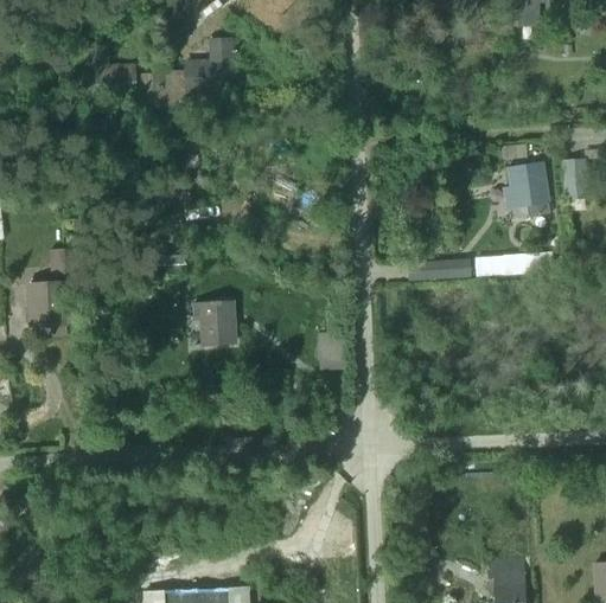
[(537,23),(537,1),(548,1),(548,0),(523,0),(523,23),(537,23)]
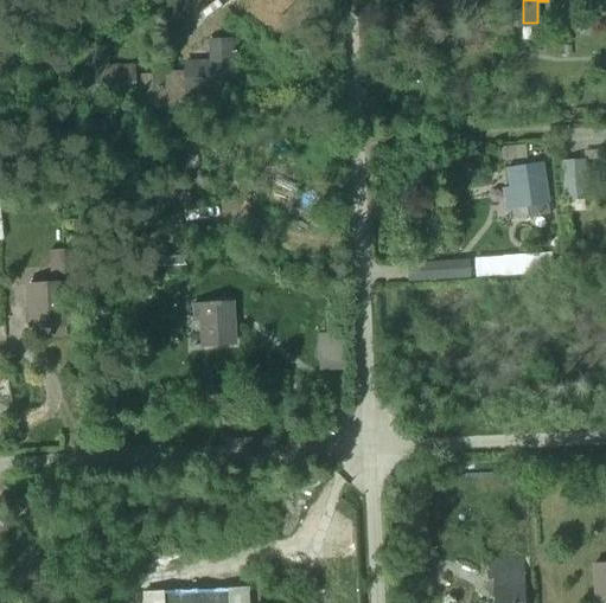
[(569,0),(569,8),(605,10),(605,0),(569,0)]
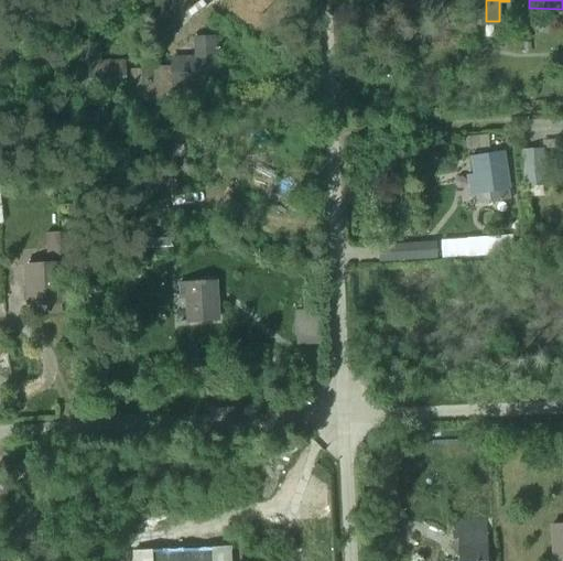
[(126,100),(175,98),(174,88),(209,87),(209,90),(199,90),(201,96),(218,96),(218,86),(219,86),(218,34),(195,34),(195,54),(171,55),(171,64),(140,66),(140,67),(126,68),(126,57),(103,58),(101,40),(77,41),(80,92),(125,89),(126,100)]
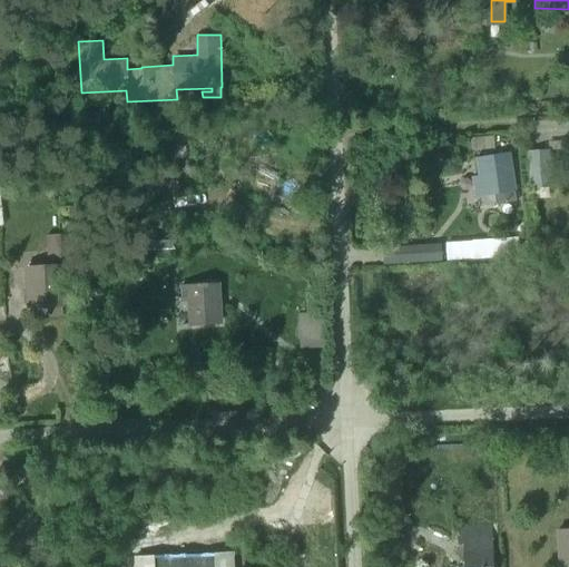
[(472,148),(493,146),(492,135),(471,137),(472,148)]
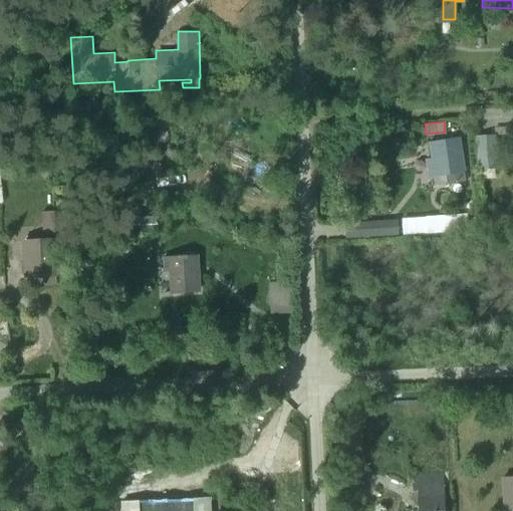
[(480,170),(499,168),(496,134),(477,135),(480,170)]
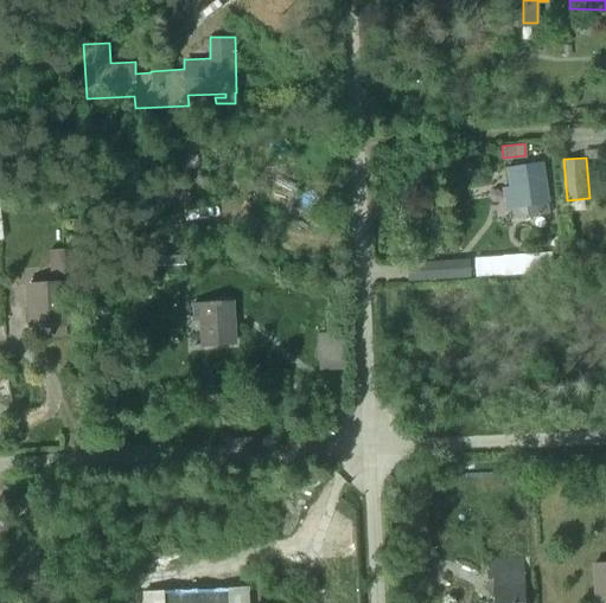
[(528,216),(550,212),(542,161),(508,167),(510,185),(503,186),(506,207),(527,204),(528,216)]
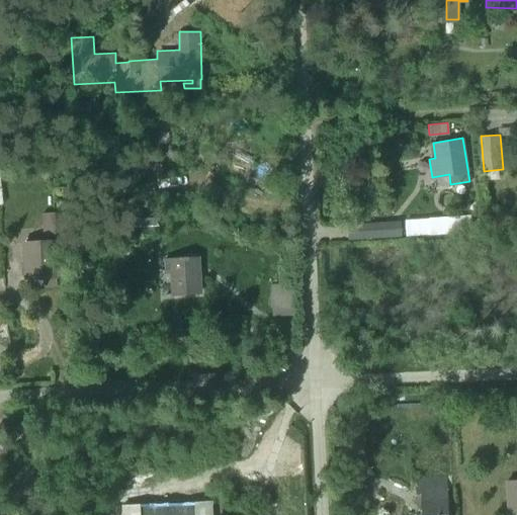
[(44,235),(61,234),(60,217),(63,217),(63,212),(55,213),(55,211),(42,212),(44,235)]
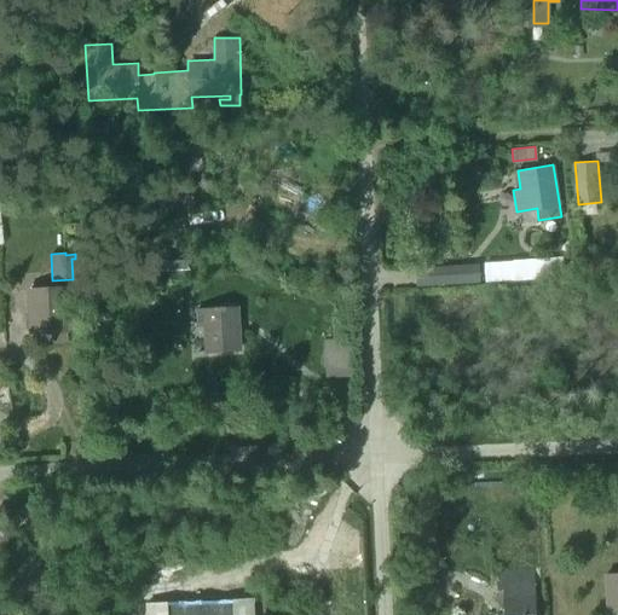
[(564,276),(562,256),(514,259),(510,260),(485,262),(486,280),(513,279),(515,280),(564,276)]
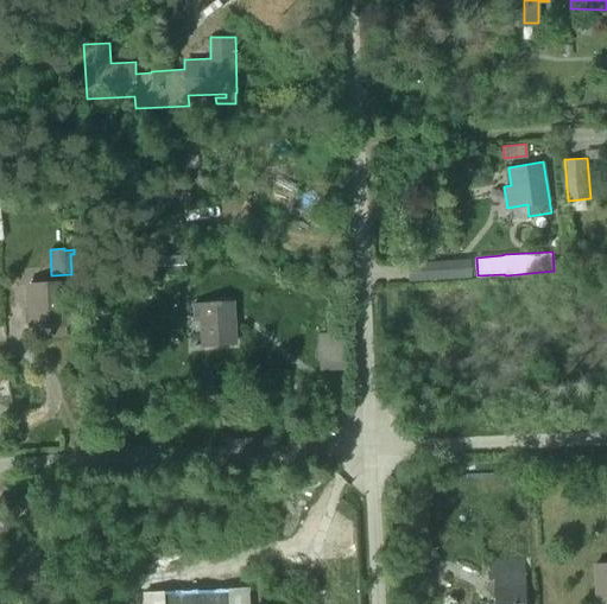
[(438,278),(472,275),(470,259),(438,260),(438,278)]
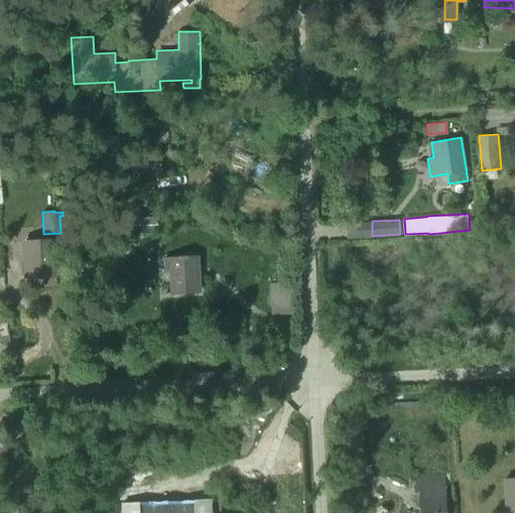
[(57,276),(59,276),(57,238),(22,239),(24,278),(44,277),(45,285),(57,285),(57,276)]
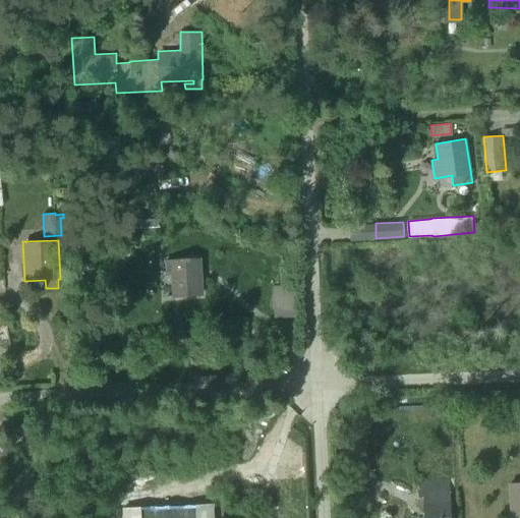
[(172,296),(204,295),(201,256),(164,259),(164,263),(166,263),(166,270),(165,271),(165,274),(171,274),(172,296)]
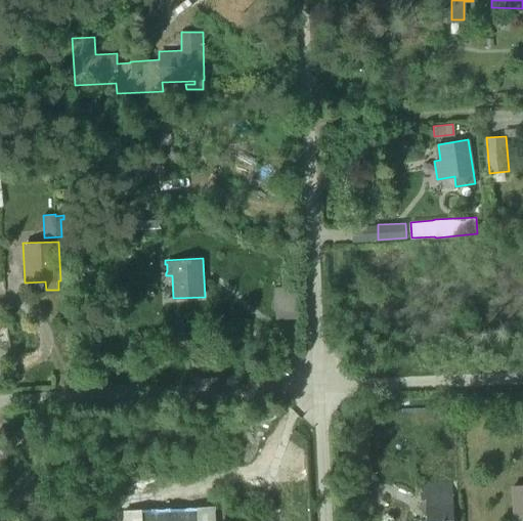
[(275,318),(300,317),(298,286),(274,286),(275,318)]
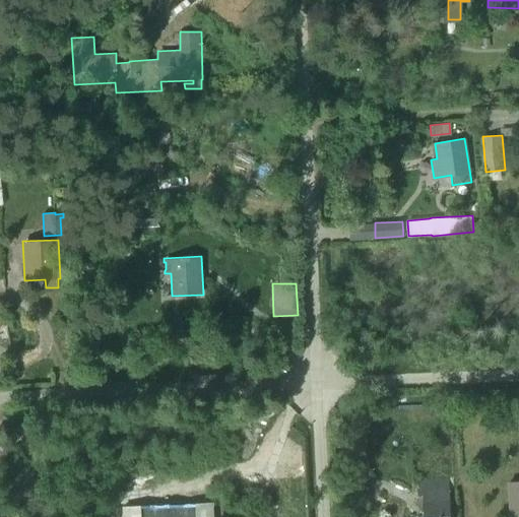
[(419,516),(449,516),(449,478),(417,479),(418,503),(423,503),(424,515),(419,515),(419,516)]
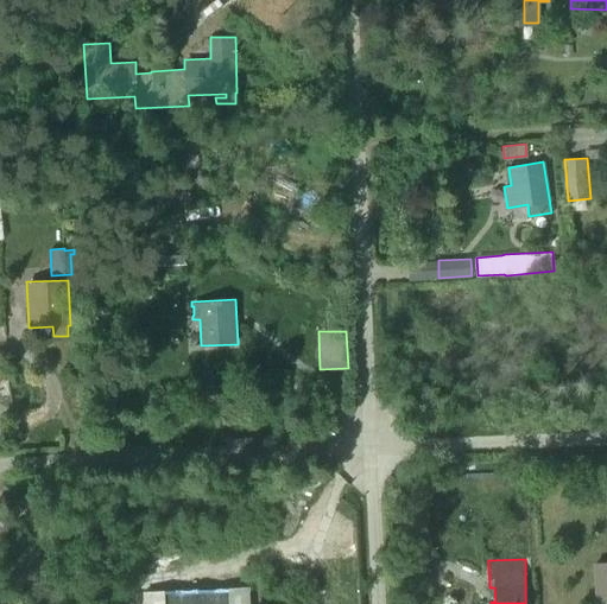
[(596,601),(606,599),(606,561),(594,563),(596,601)]
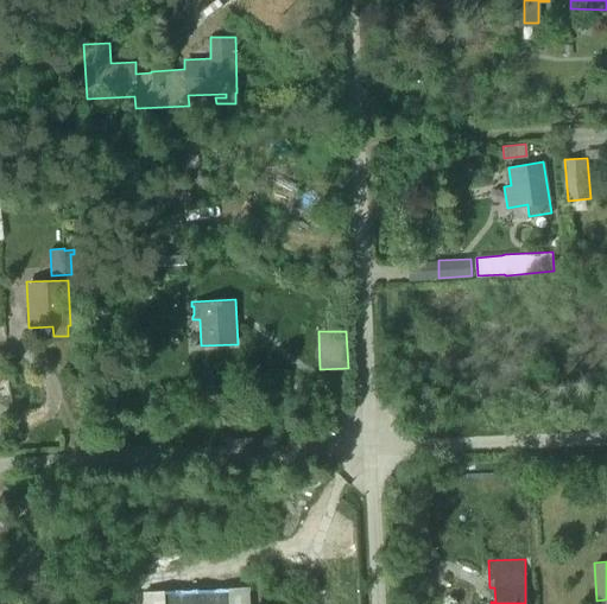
[(146,592),(146,603),(248,603),(248,589),(146,592)]
